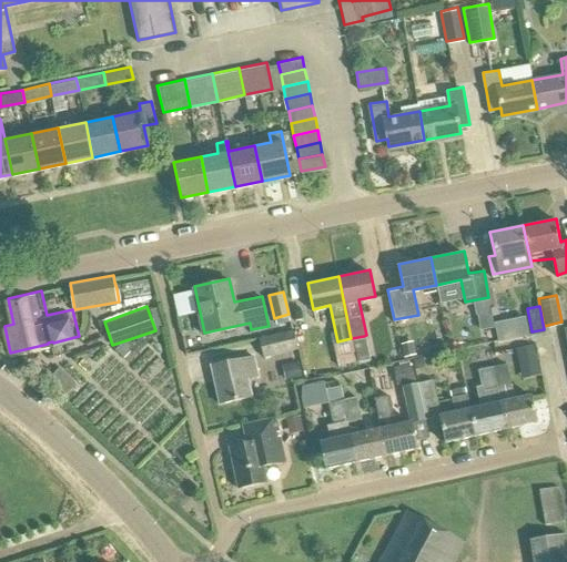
[(524,314),(514,316),(518,335),(528,333),(524,314)]
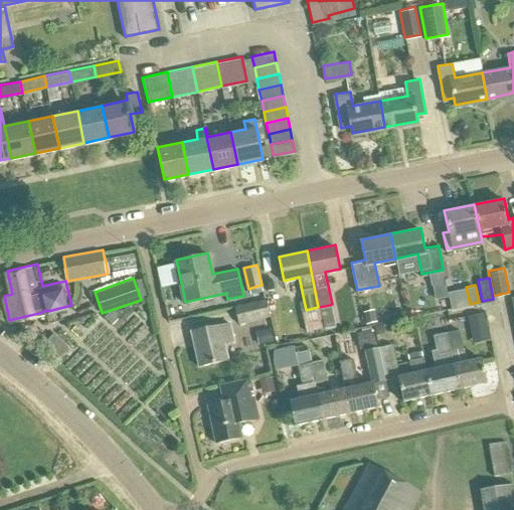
[(265,298),(233,305),(237,322),(269,315),(265,298)]
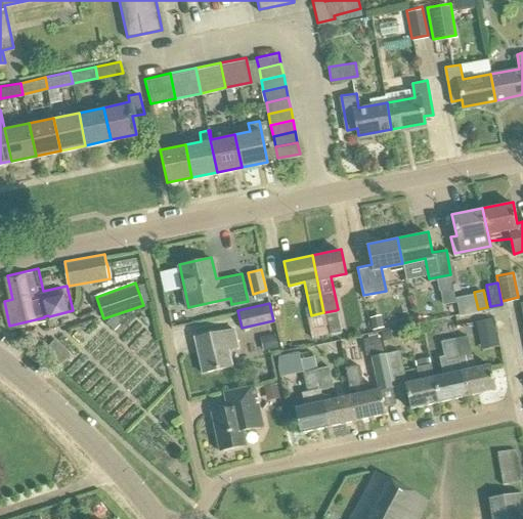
[(336,310),(324,312),(330,333),(340,330),(336,310)]
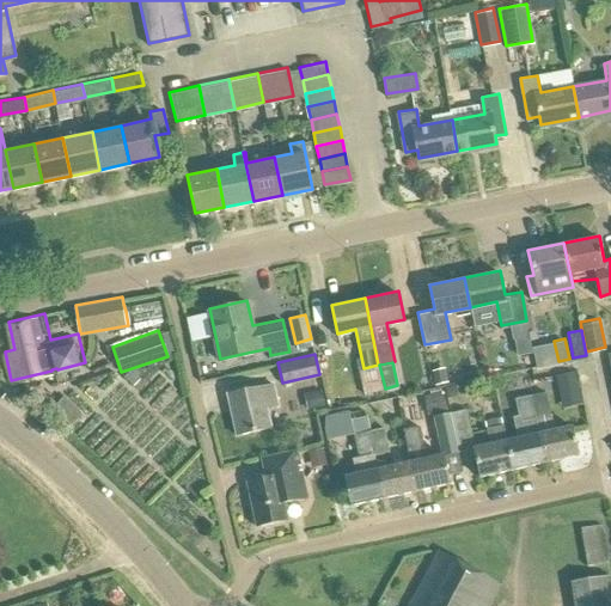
[(444,366),(432,368),(434,384),(447,381),(444,366)]
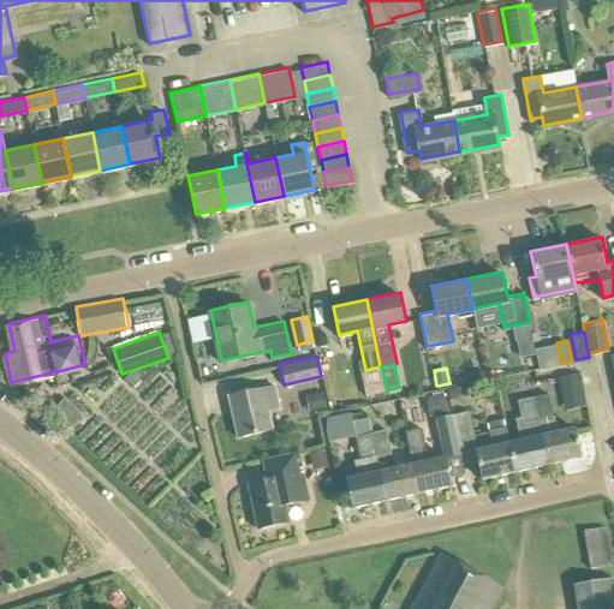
[(131,370),(125,377),(133,386),(139,378),(131,370)]
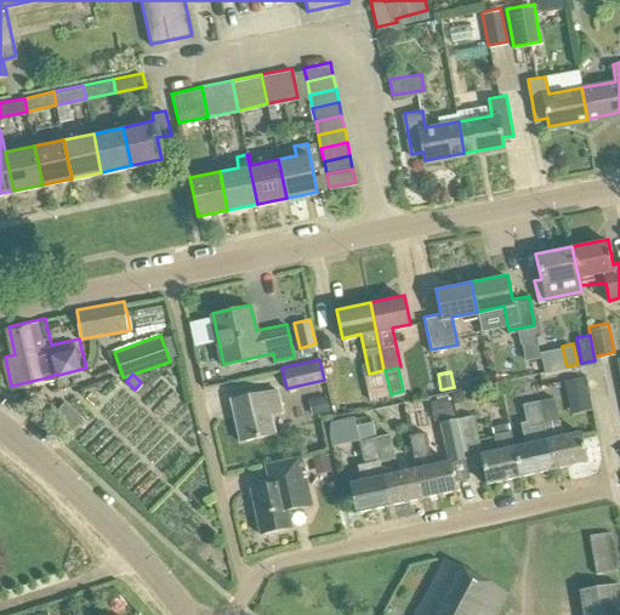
[(582,375),(563,380),(567,397),(586,393),(582,375)]
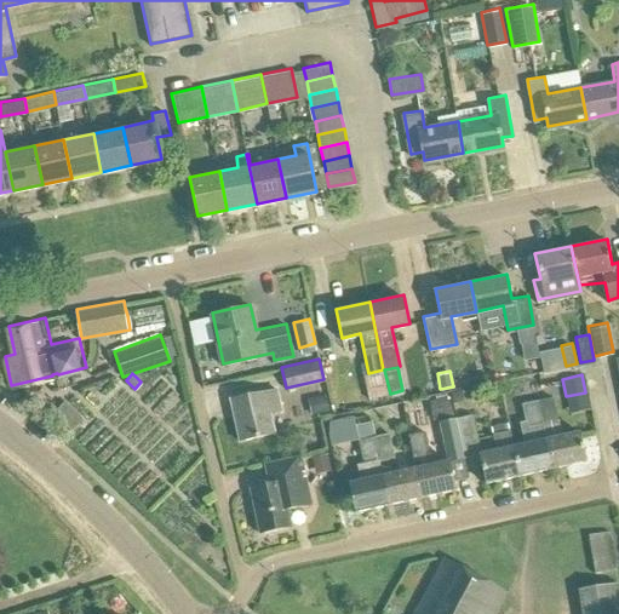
[(385,382),(366,385),(368,397),(388,392),(385,382)]
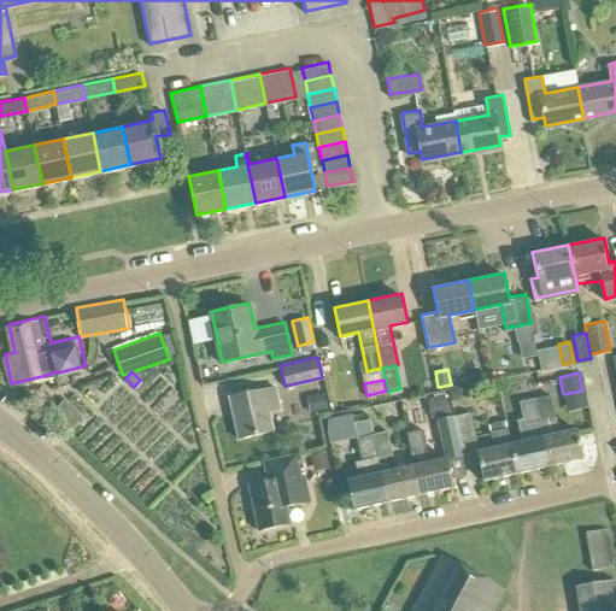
[(280,407),(275,385),(229,394),(239,436),(273,429),(269,410),(280,407)]
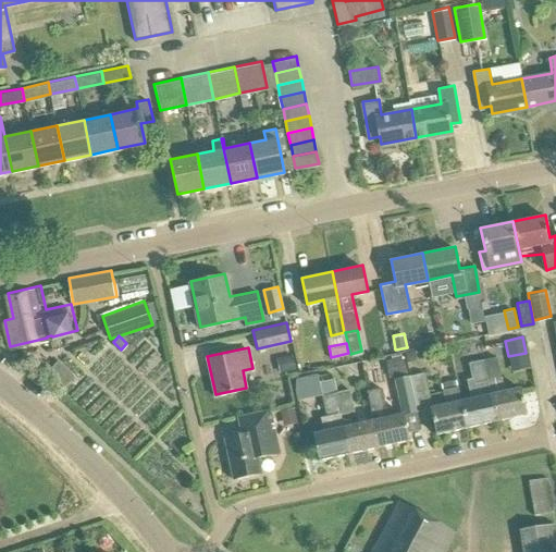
[(421,347),(404,351),(406,360),(423,357),(421,347)]
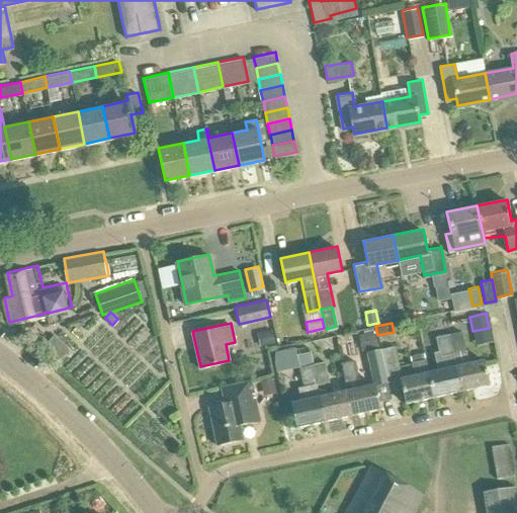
[(438,369),(428,371),(433,396),(461,390),(448,333),(449,333),(447,328),(435,331),(436,336),(439,350),(434,351),(438,369)]
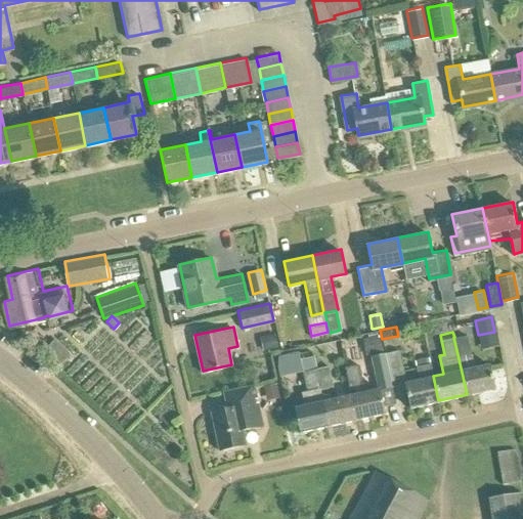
[(274,333),(259,336),(262,349),(277,346),(274,333)]
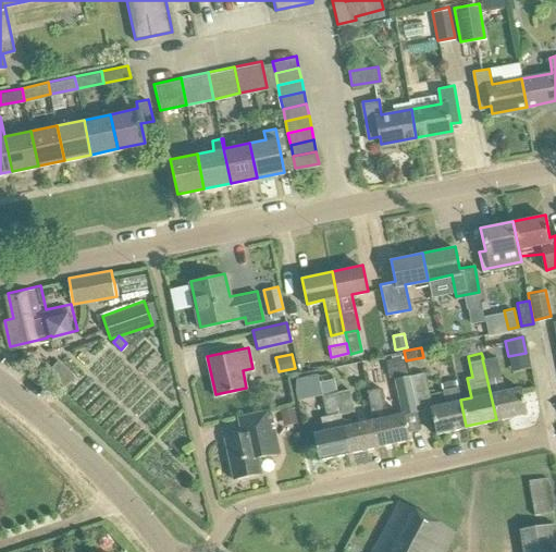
[(384,358),(388,377),(407,372),(403,354),(384,358)]
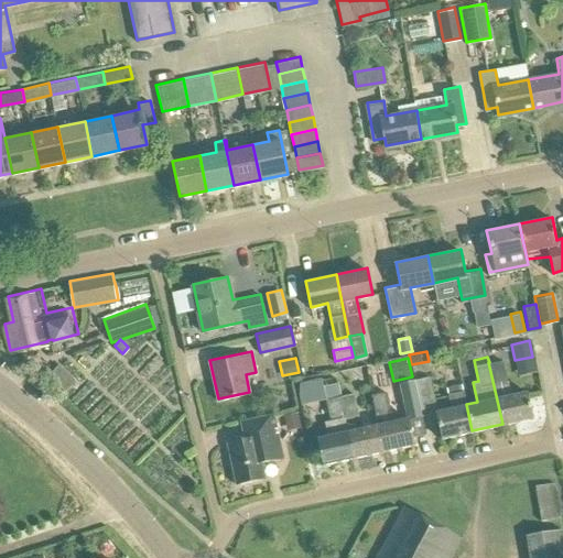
[(488,362),(502,424),(533,416),(527,391),(510,394),(502,359),(489,362),(488,362)]
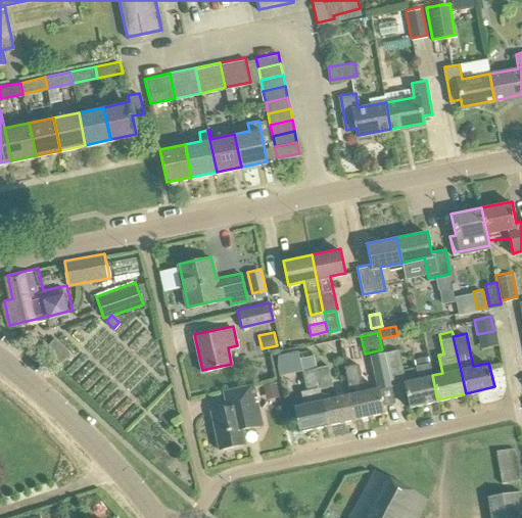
[(384,351),(391,384),(405,381),(397,348),(384,351)]
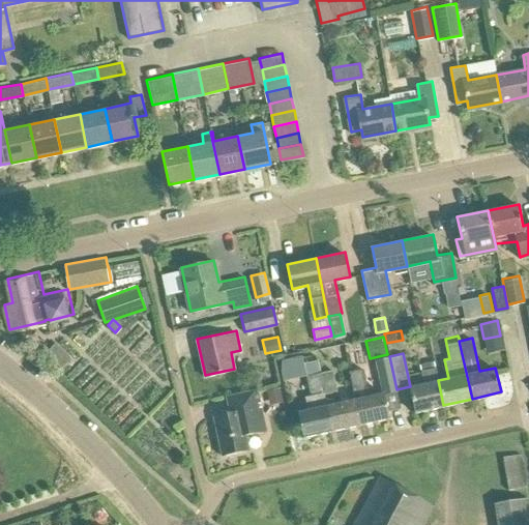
[(397,389),(389,356),(376,359),(383,391),(397,389)]
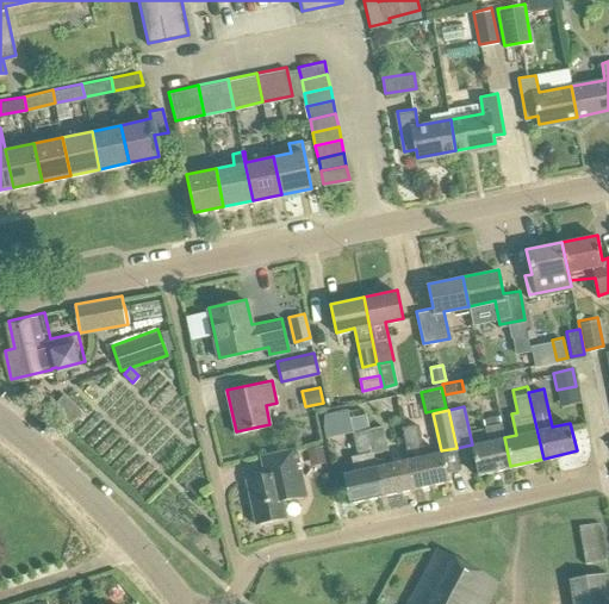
[(504,437),(499,413),(483,417),(488,441),(471,444),(477,473),(510,466),(504,437)]
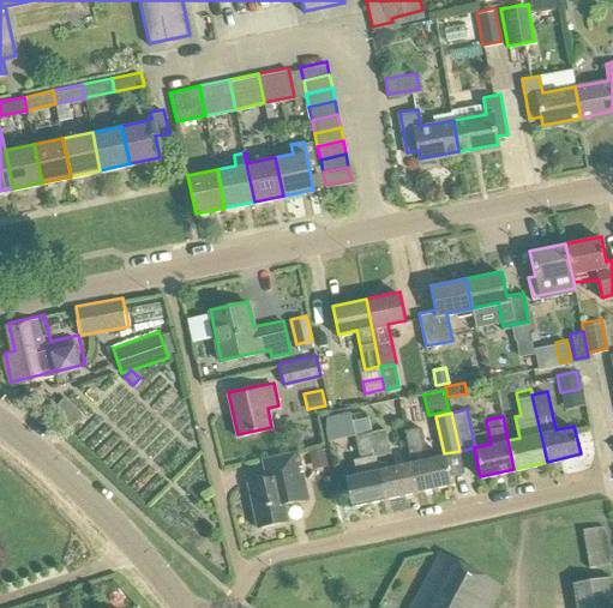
[(352,505),(384,497),(378,469),(374,455),(376,455),(371,431),(368,417),(353,420),(360,458),(355,458),(358,474),(344,476),(352,505)]
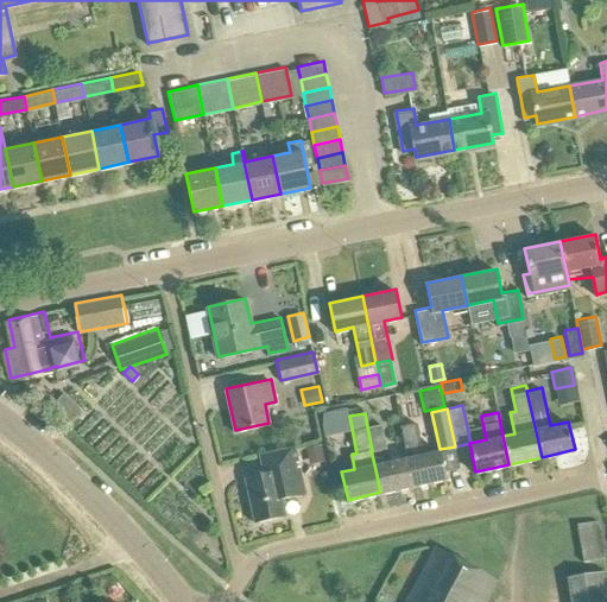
[(408,457),(413,485),(447,477),(441,450),(423,454),(416,422),(400,425),(408,457)]
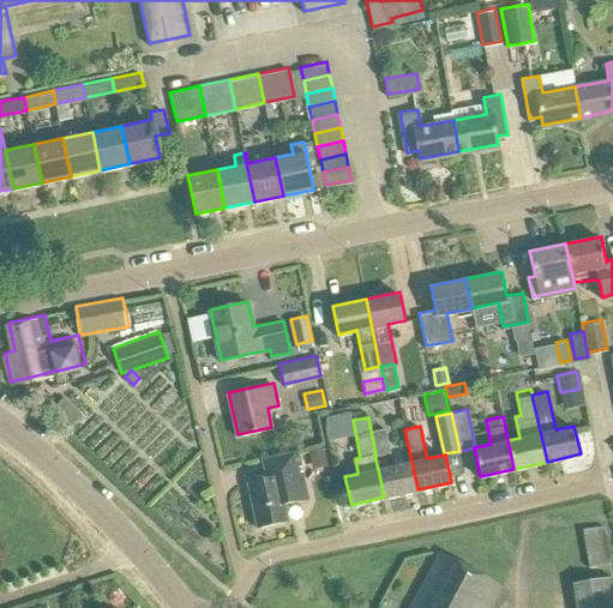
[(386,427),(371,431),(376,455),(391,451),(386,427)]
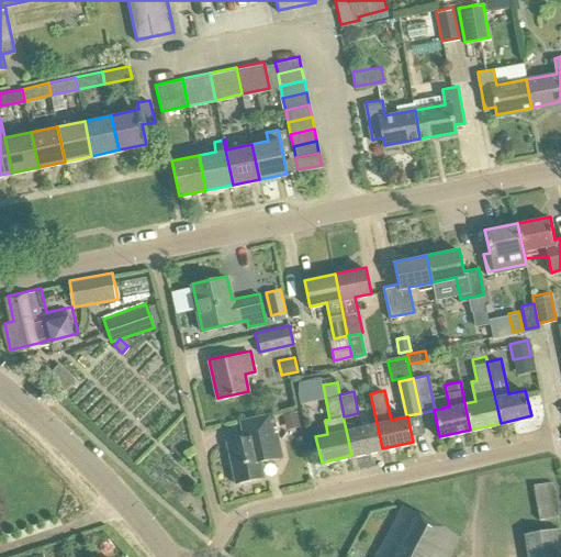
[(295,409),(282,412),(284,423),(299,420),(295,409)]
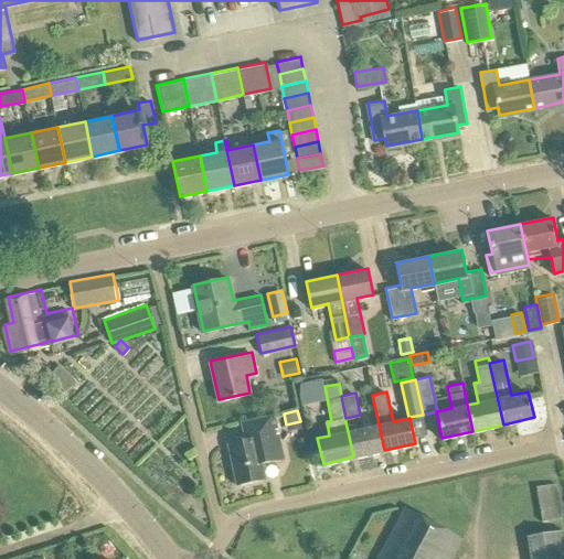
[(283,457),(274,414),(242,420),(246,438),(227,442),(236,483),(265,477),(262,461),(283,457)]
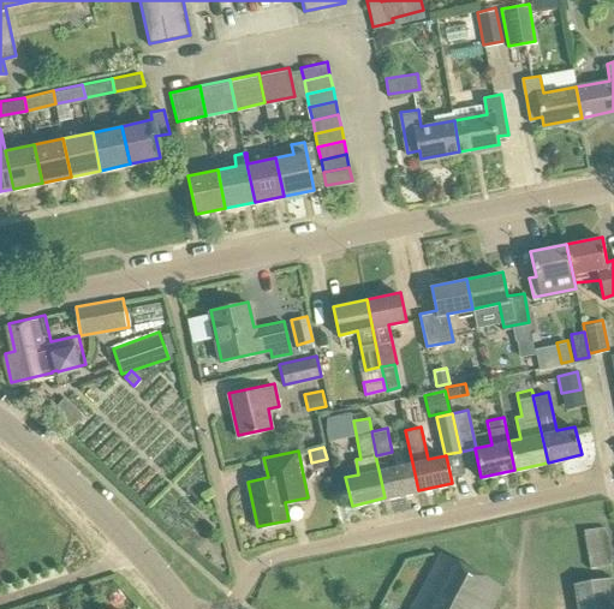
[(385,497),(418,490),(412,463),(379,470),(385,497)]
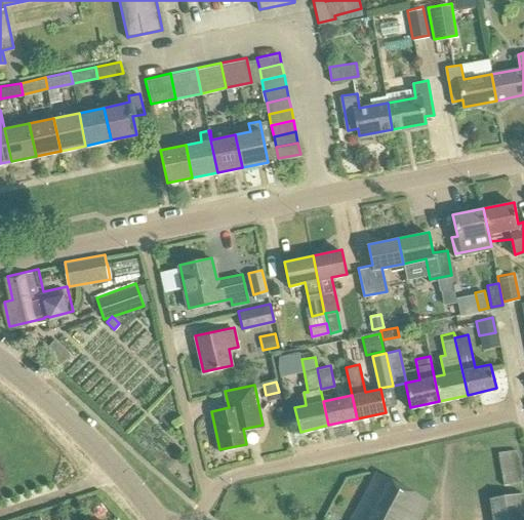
[(521,478),(520,443),(500,444),(501,478),(521,478)]
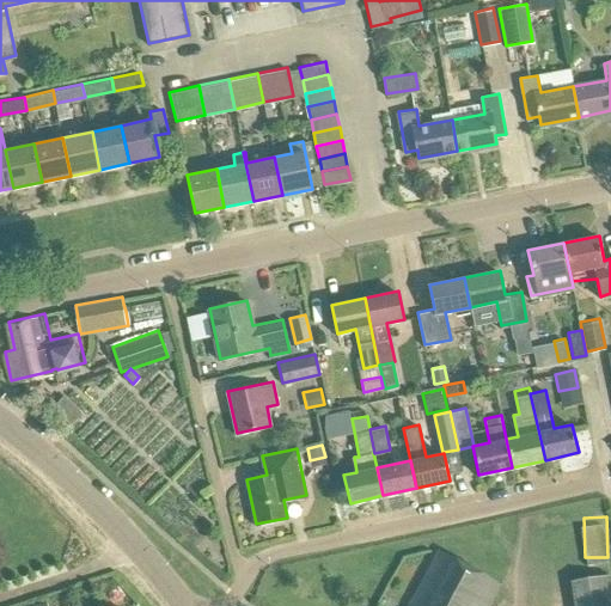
[(488,605),(501,582),(446,552),(435,548),(404,605),(488,605)]
